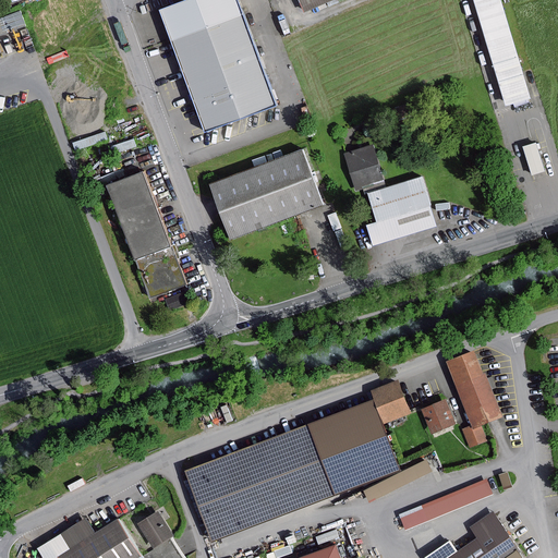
[(203,112),(209,130),(278,105),(240,0),(192,0),(166,10),(171,23),(183,58),(203,112)]
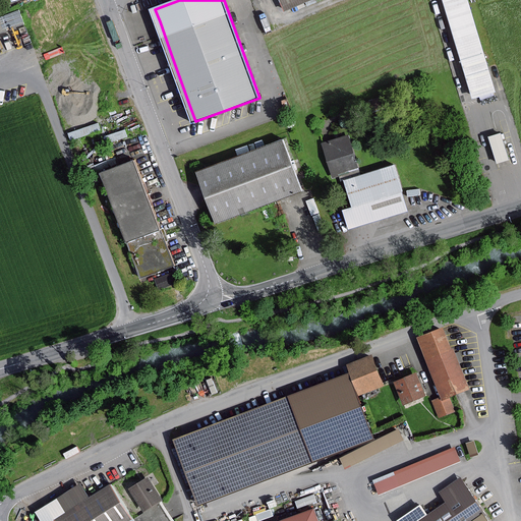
[(495,92),(466,0),(443,0),(472,98),(495,92)]
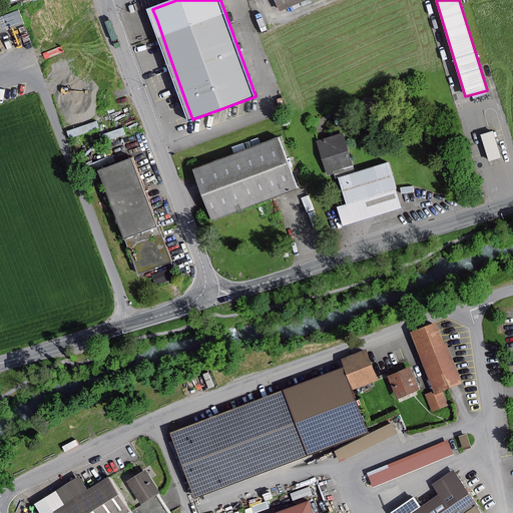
[(0,13),(0,28),(24,20),(19,7),(0,13)]
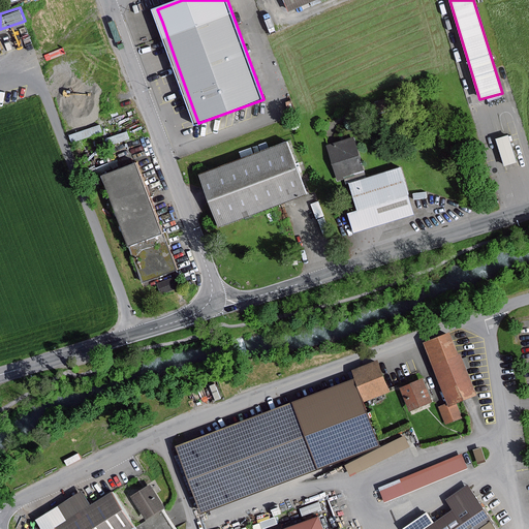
[(516,162),(507,136),(497,139),(504,165),(516,162)]
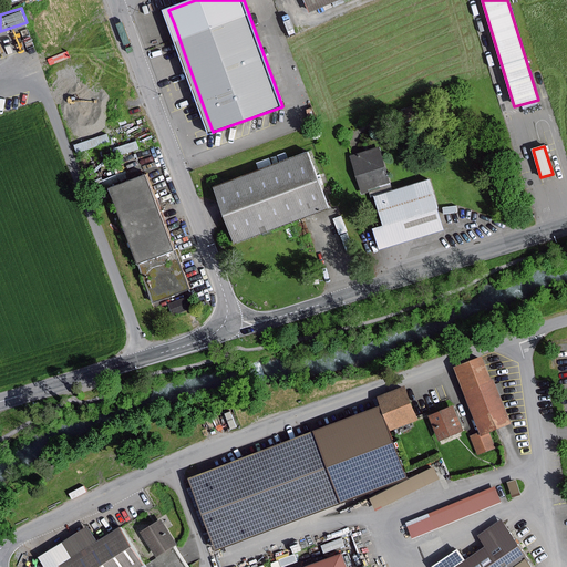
[(390,185),(380,150),(352,157),(363,193),(390,185)]
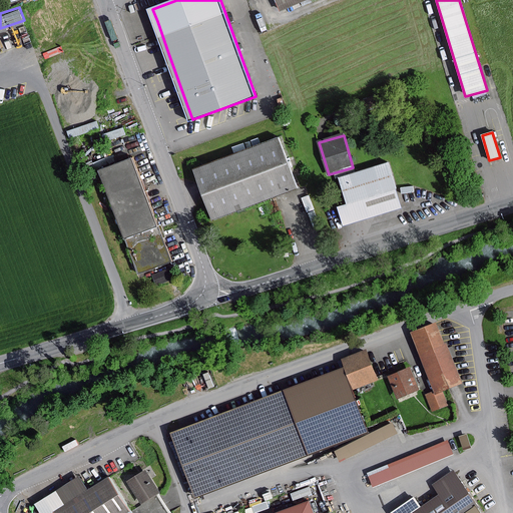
[(278,139),(194,171),(213,219),(297,188),(278,139)]
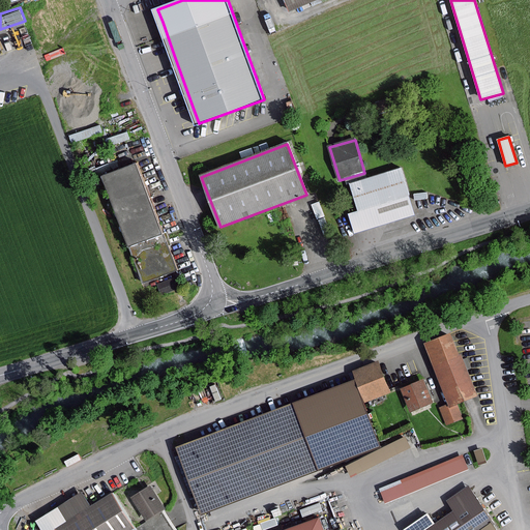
[(137,165),(104,177),(143,282),(176,269),(137,165)]
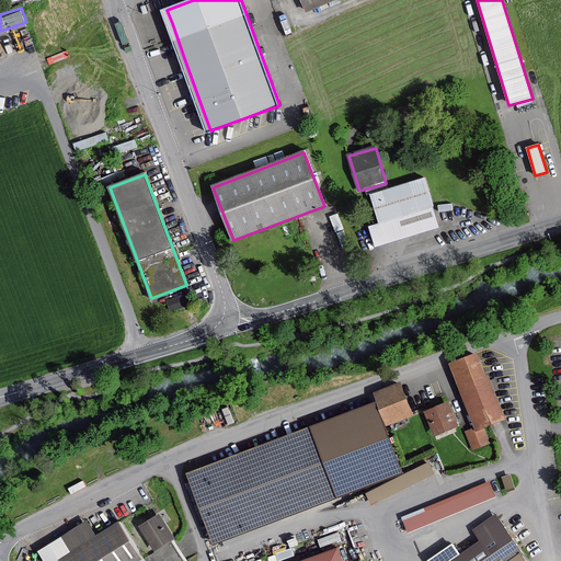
[(441,229),(426,179),(374,195),(384,225),(373,228),(379,248),(441,229)]
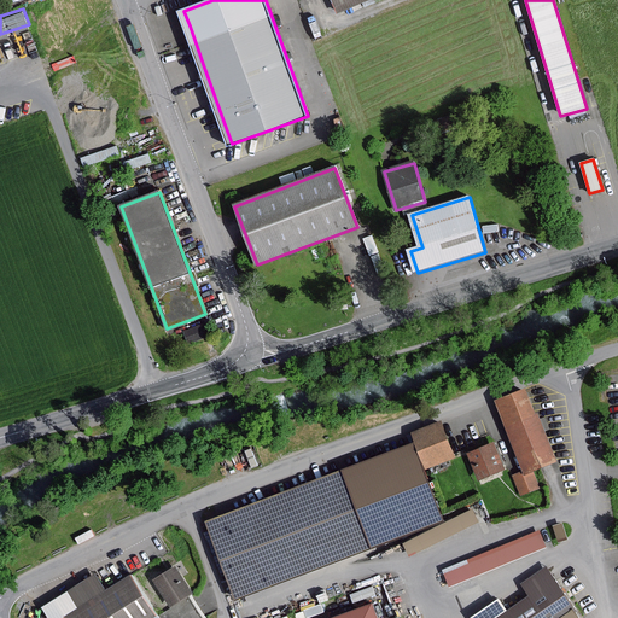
[(213,333),(209,322),(186,331),(190,342),(213,333)]
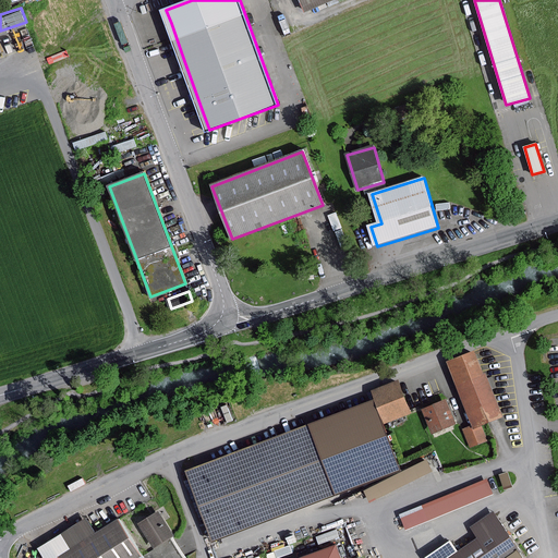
[(450,361),(475,425),(481,424),(501,415),(476,351),(450,361)]
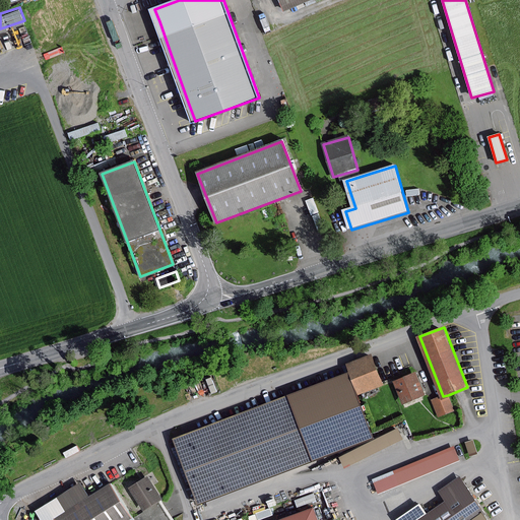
[(373,355),(348,365),(351,373),(359,392),(383,383),(373,355)]
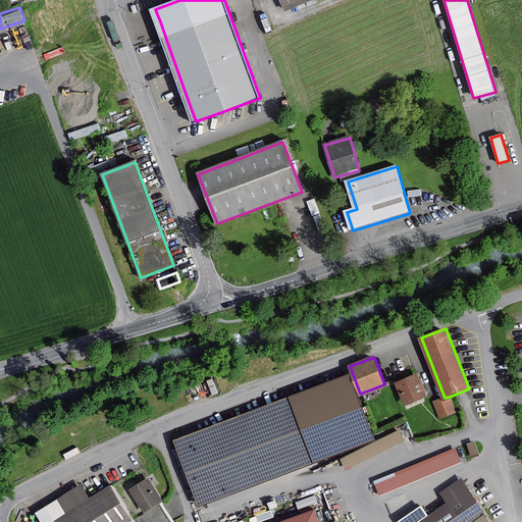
[(377,438),(360,394),(353,374),(292,397),(315,461),(377,438)]
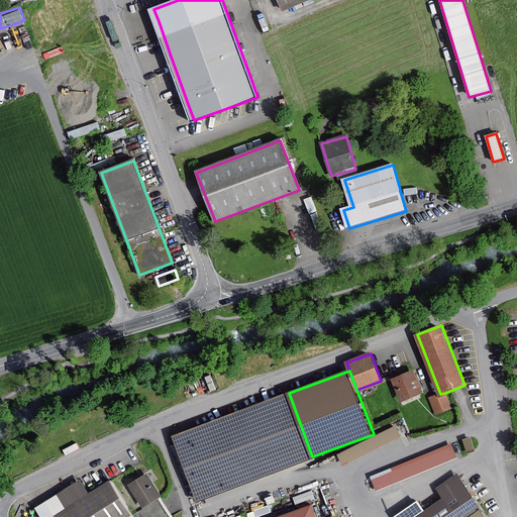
[(422,391),(414,371),(394,379),(402,399),(422,391)]
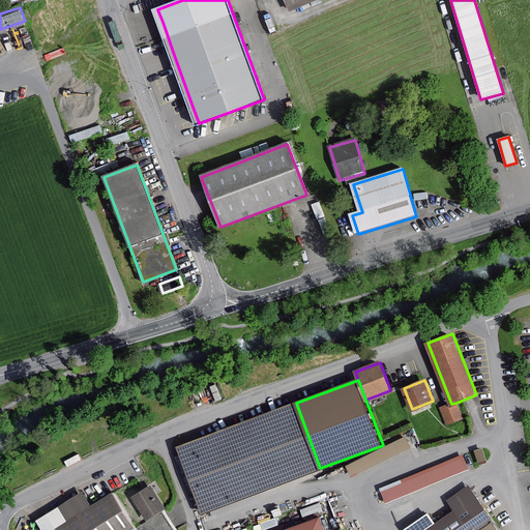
[(205,510),(320,468),(296,403),(180,445),(205,510)]
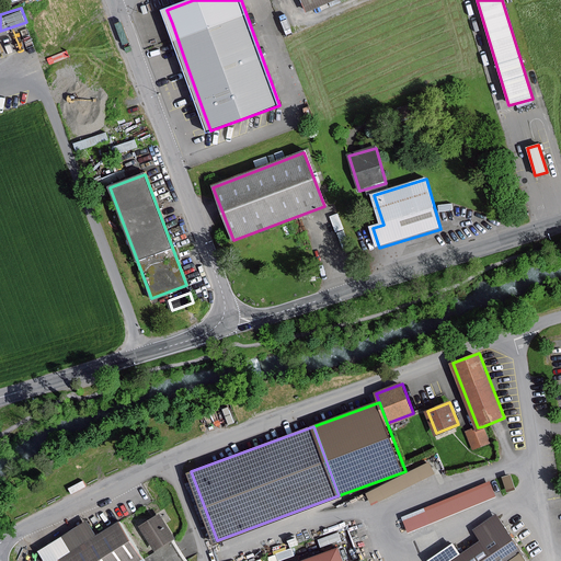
[(473,448),(490,443),(483,426),(478,427),(467,432),(473,448)]
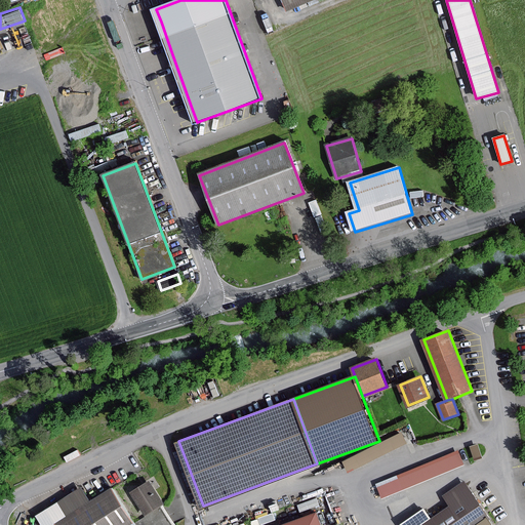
[(463,463),(458,450),(377,484),(384,497),(463,463)]
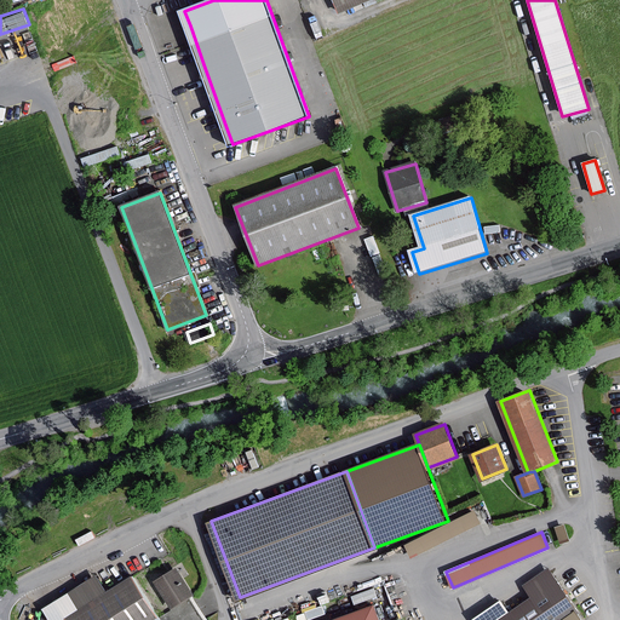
[(207,619),(191,596),(174,568),(154,581),(172,610),(161,616),(164,619),(207,619)]
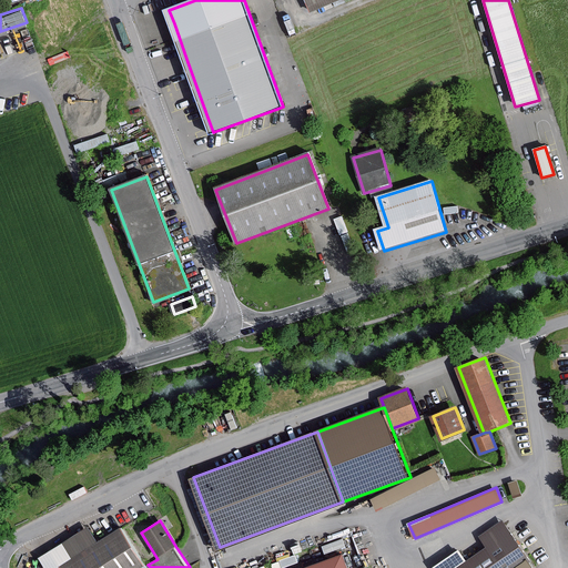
[(535,567),(503,521),(482,536),(488,546),(457,567),(535,567)]
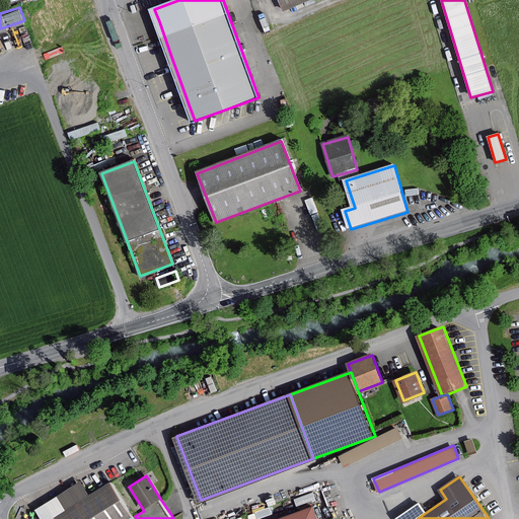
[(90,495),(82,483),(38,510),(44,518),(53,518),(56,517),(57,518),(137,518),(135,516),(113,483),(90,495)]
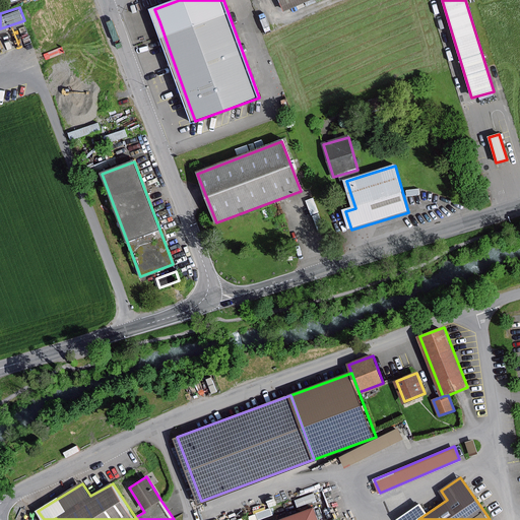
[(319,519),(315,508),(280,519),(319,519)]
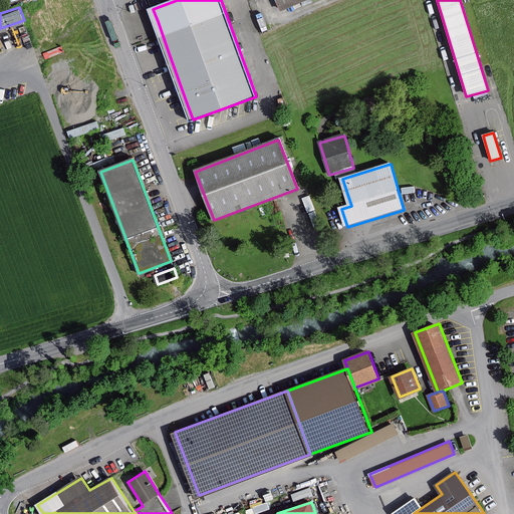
All buildings are outlined.
